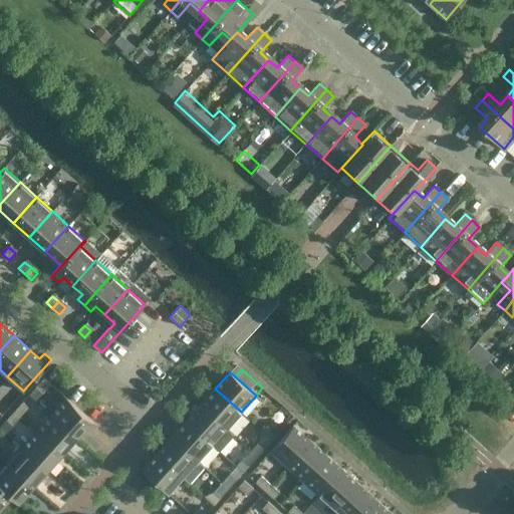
[(43,377),(35,387),(42,393),(50,383),(43,377)]
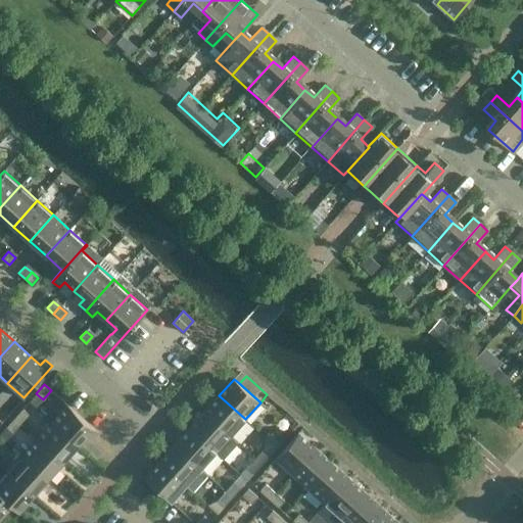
[(245,419),(219,395),(204,412),(230,436),(245,419)]
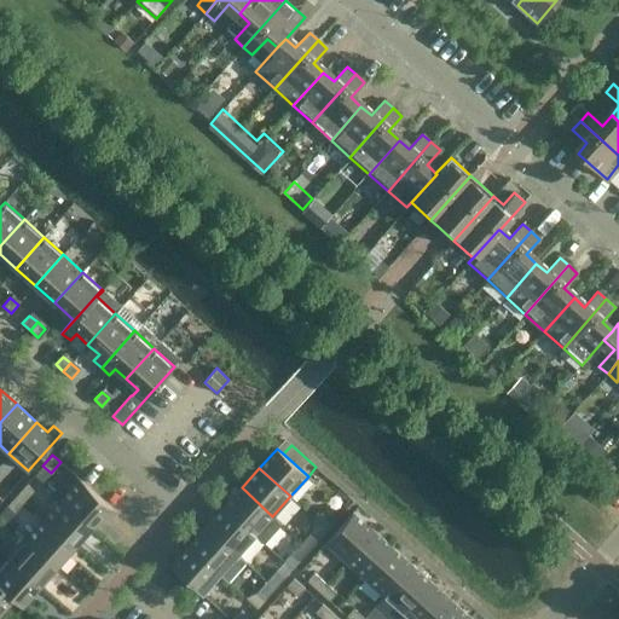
[(116,512),(79,479),(61,498),(92,526),(103,515),(109,520),(116,512)]
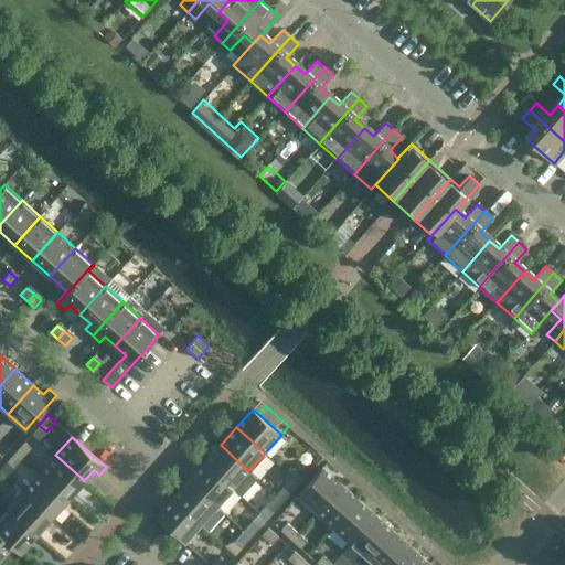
[(32,447),(24,440),(16,451),(23,458),(32,447)]
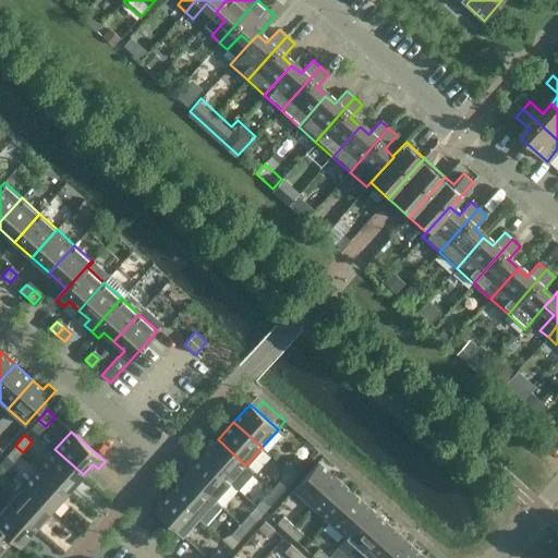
[(245,465),(218,439),(202,457),(230,483),(238,489),(254,472),(245,465)]
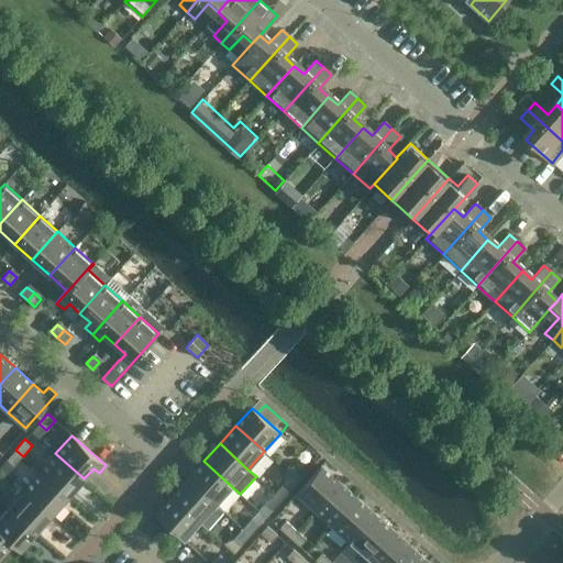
[(23,456),(15,450),(7,460),(14,466),(23,456)]
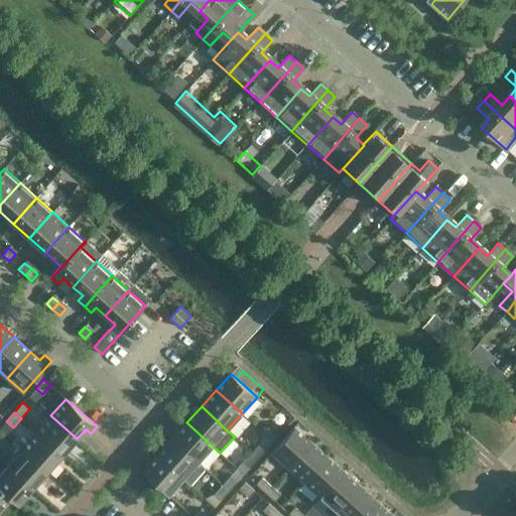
[(77,438),(50,415),(36,431),(62,455),(77,438)]
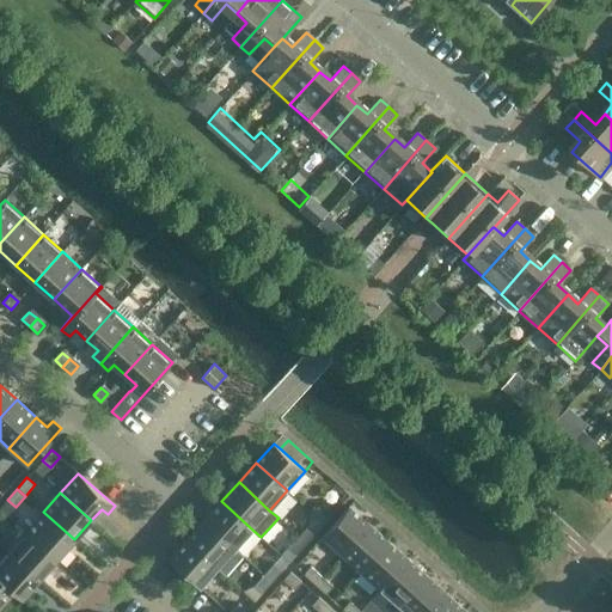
[(252,530),(221,501),(204,521),(236,549),(252,530)]
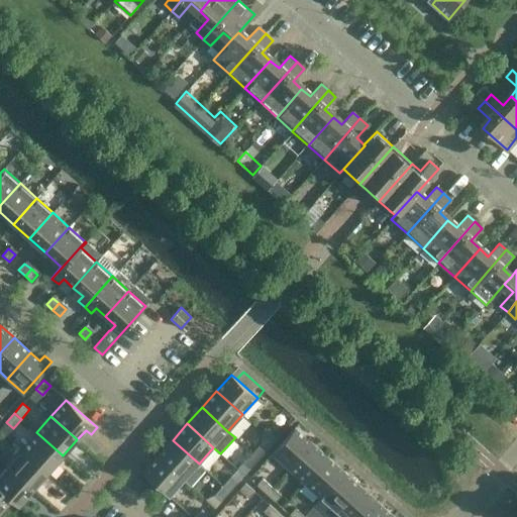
[(267,436),(274,442),(282,433),(275,427),(267,436)]
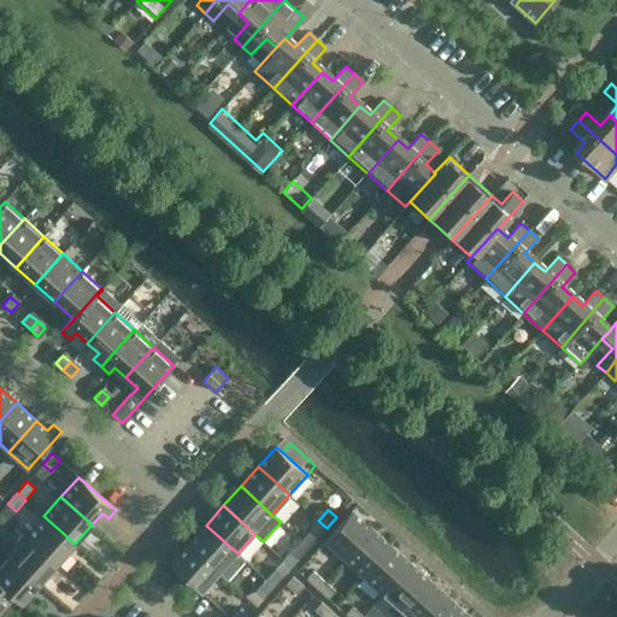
[(372,528),(352,510),(324,541),(344,559),(372,528)]
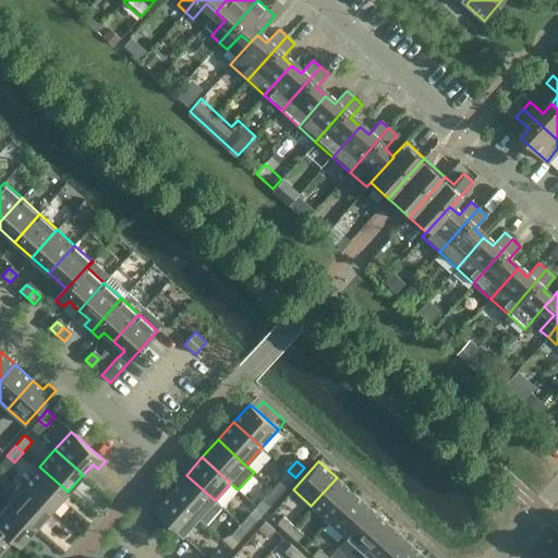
[(68,492),(39,466),(23,484),(51,509),(68,492)]
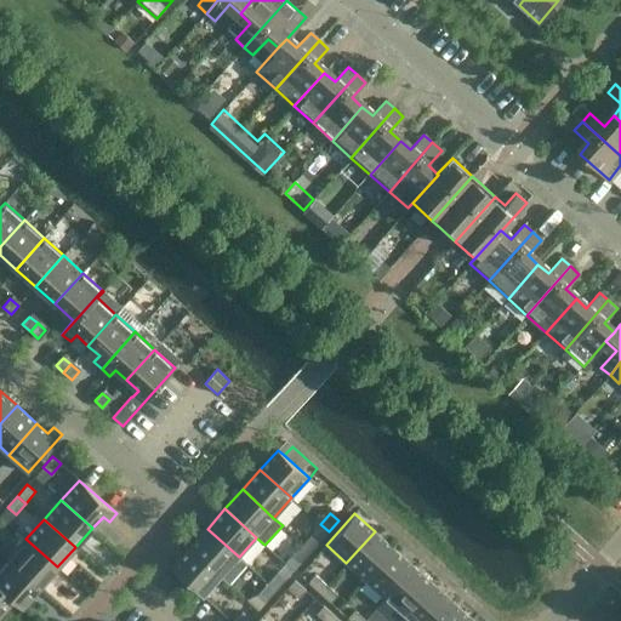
[(239,557),(208,529),(189,548),(221,576),(229,584),(246,564),(239,557)]
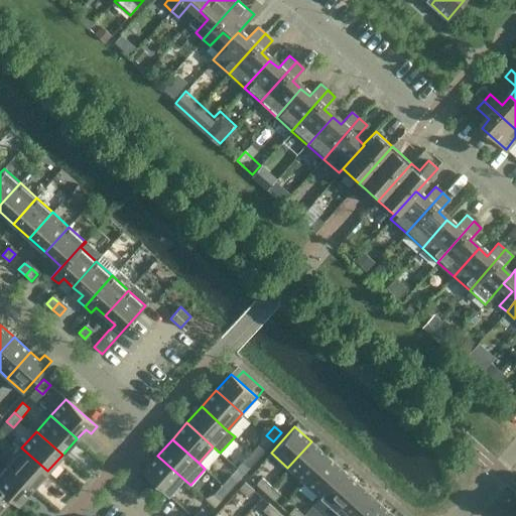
[(258,458),(267,447),(261,441),(252,452),(258,458)]
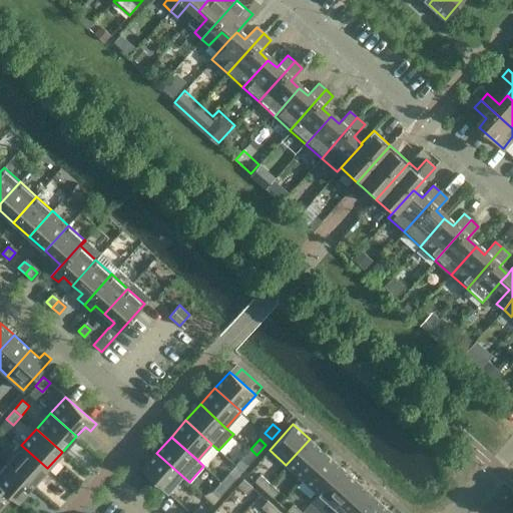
[(326,453),(310,439),(286,465),(302,479),(326,453)]
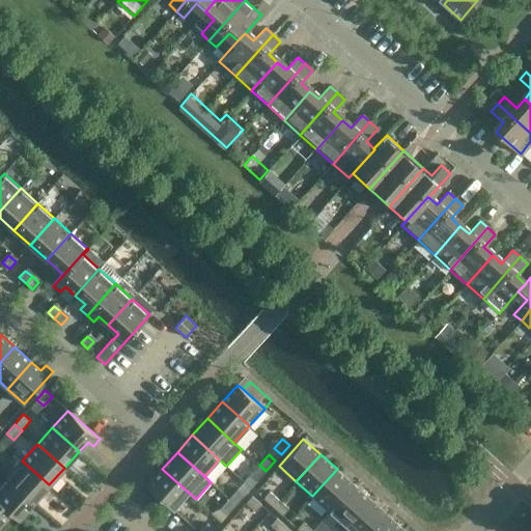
[(49,484),(22,460),(7,478),(34,502),(49,484)]
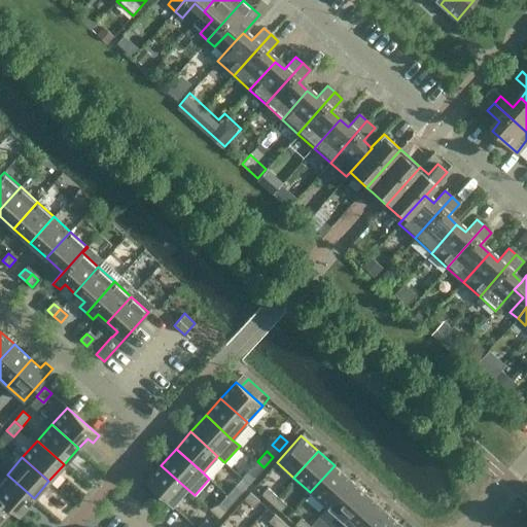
[(255,477),(264,467),(257,461),(249,470),(255,477)]
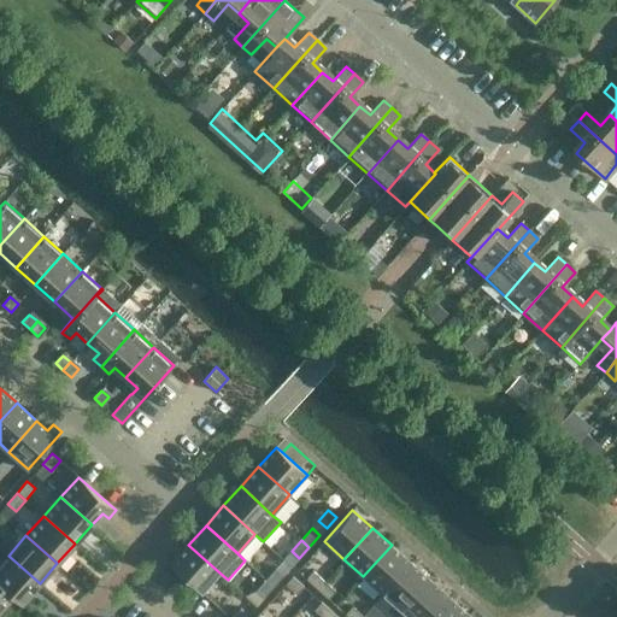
[(219,573),(188,545),(170,564),(201,592),(219,573)]
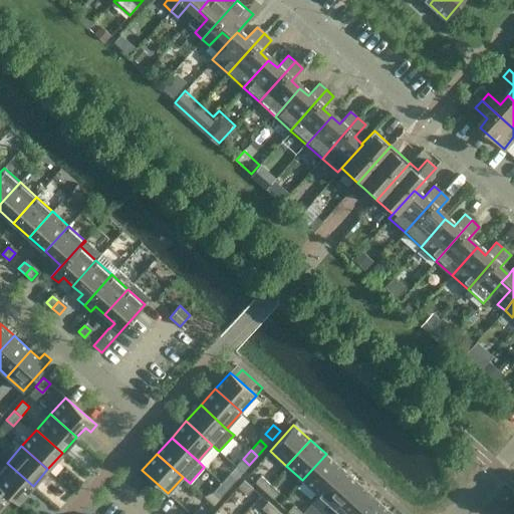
[(342,469),(326,454),(302,480),(319,495),(342,469)]
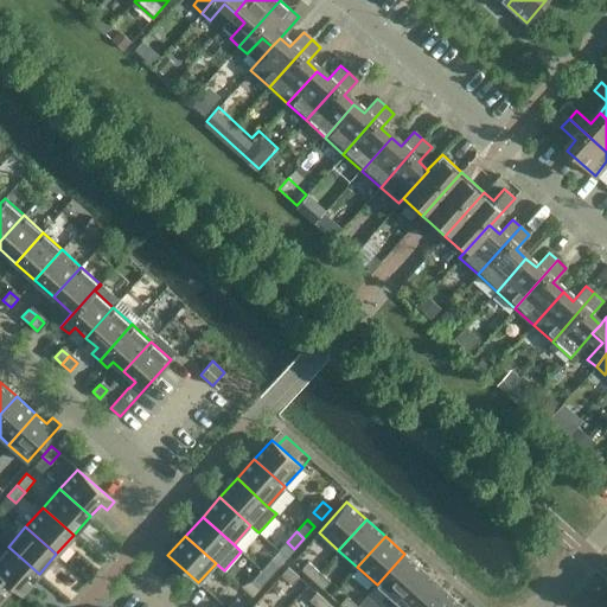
[(39,574),(8,547),(0,555),(0,573),(21,593),(39,574)]
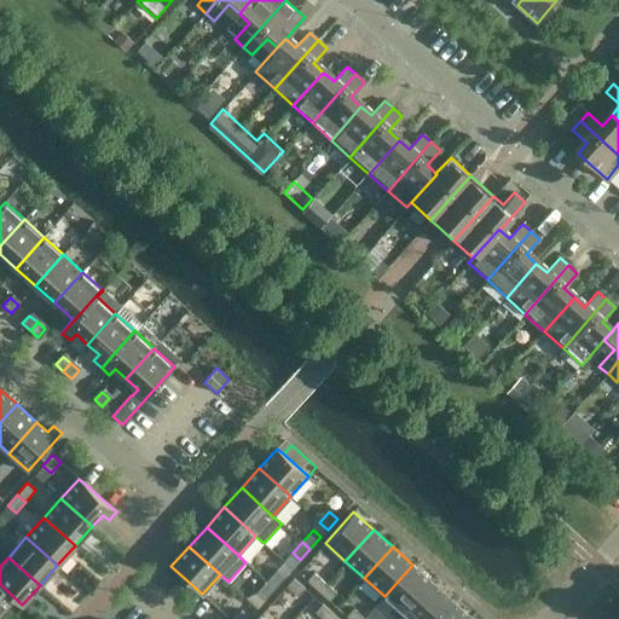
[(432,582),(412,565),(385,596),(404,613),(432,582)]
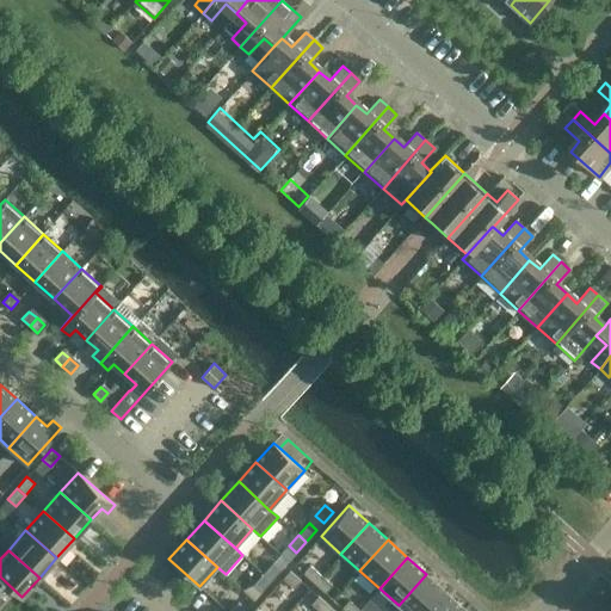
[(271,580),(282,569),(273,562),(264,573),(271,580)]
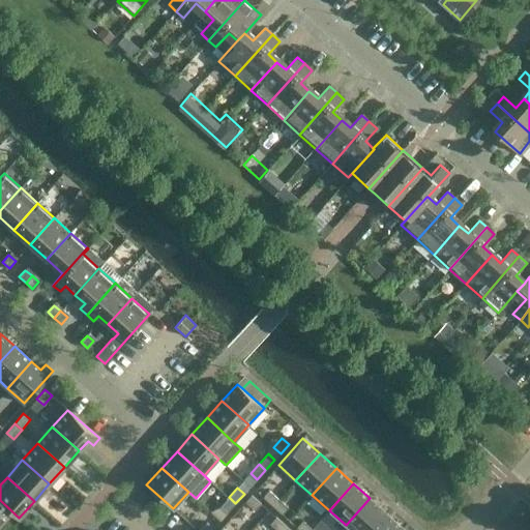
[(263,497),(282,513),(288,507),(269,490),(263,497)]
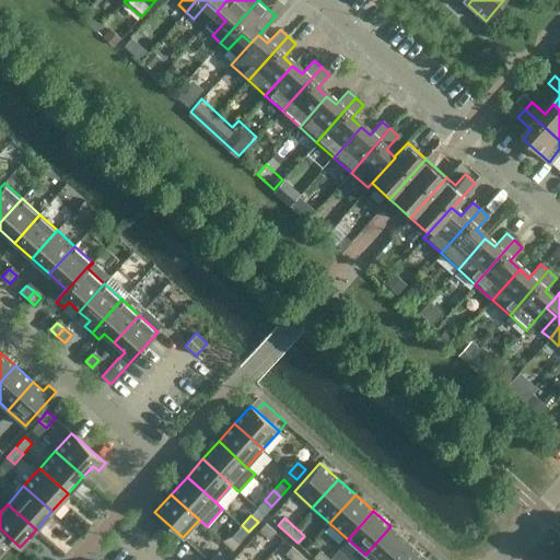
[(266,523),(259,529),(269,539),(276,532),(266,523)]
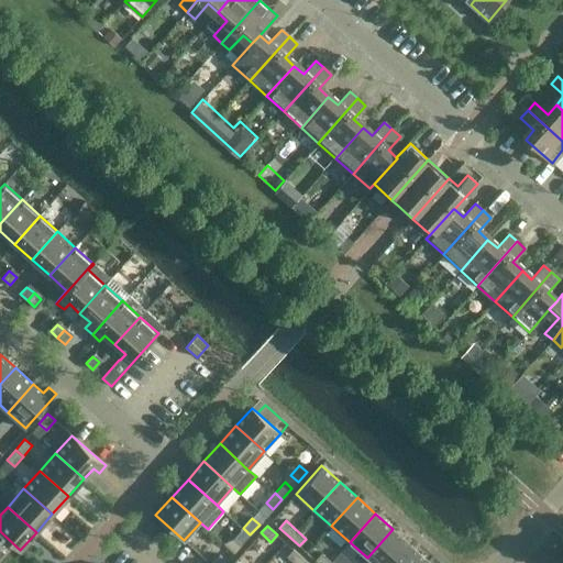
[(242,544),(250,534),(243,528),(234,538),(242,544)]
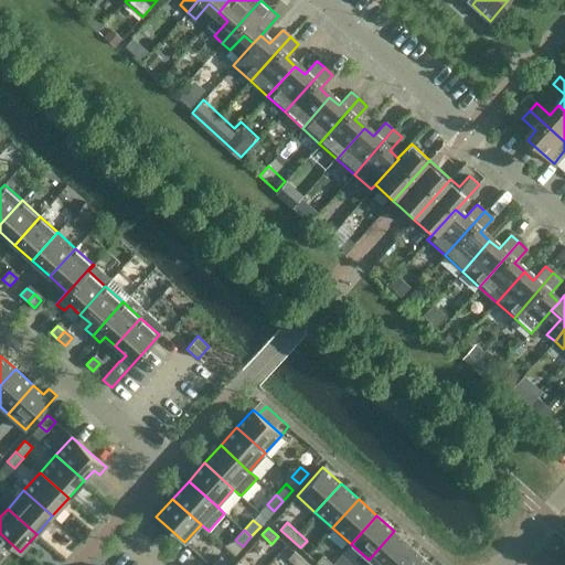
[(395,564),(412,547),(394,531),(369,560),(374,564),(395,564)]
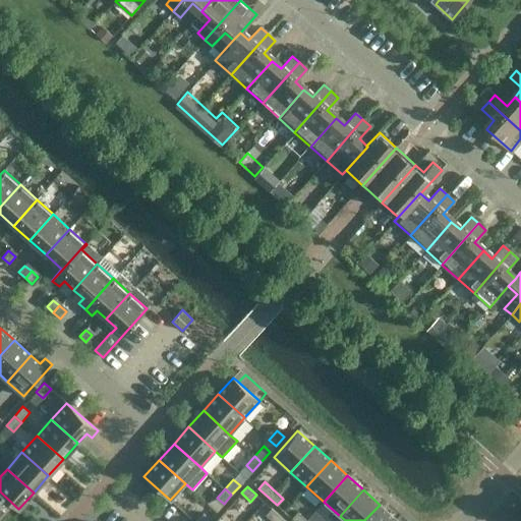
[(18,509),(0,491),(0,515),(11,503),(18,509)]
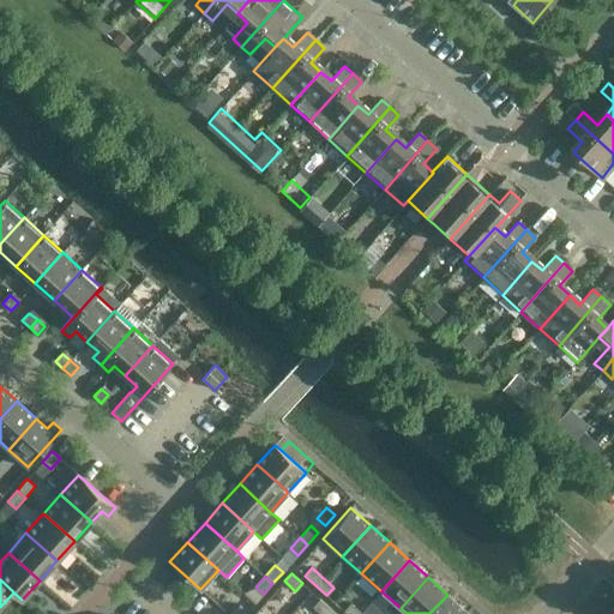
[(464,613),(467,612),(447,595),(429,613),(464,613)]
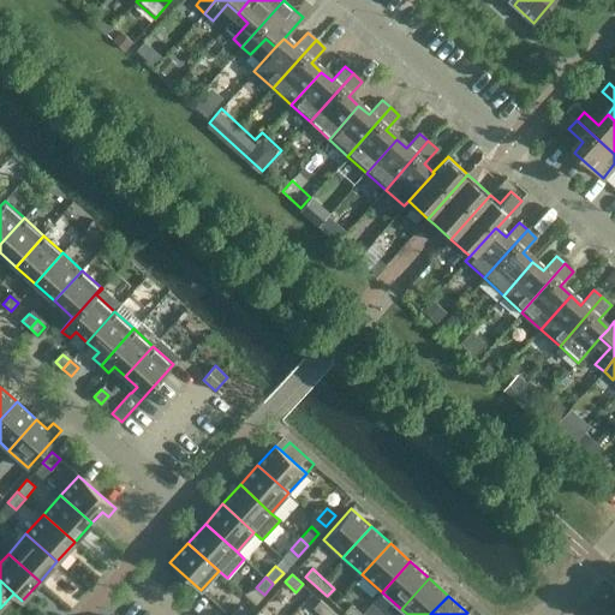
[(326,614),(330,609),(321,599),(314,607),(322,614),(326,614)]
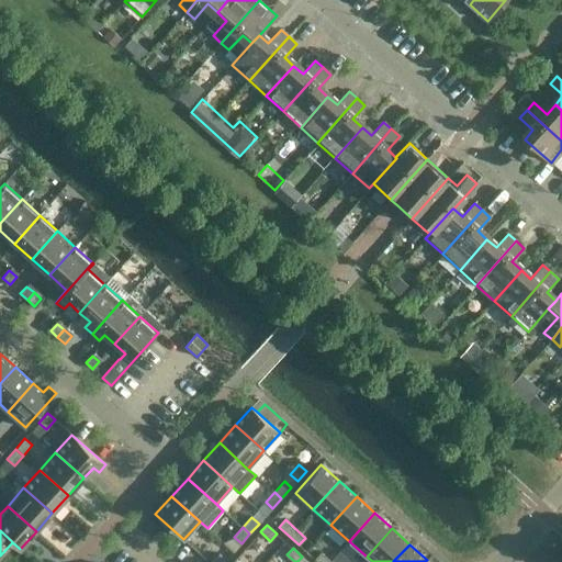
[(322,551),(315,559),(317,561),(328,561),(332,560),(322,551)]
